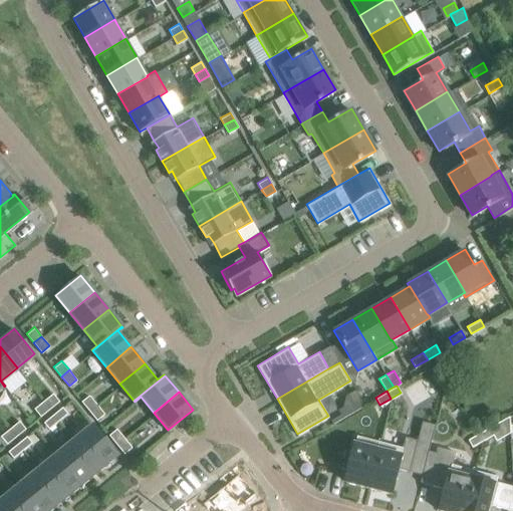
[(52,393),(43,400),(49,408),(59,400),(52,393)]
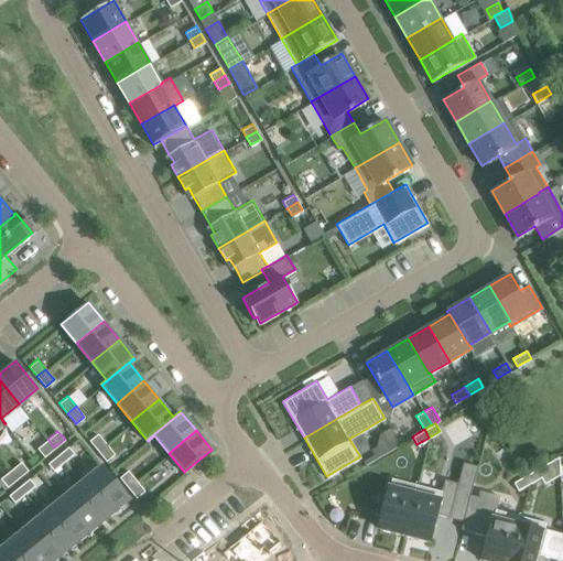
[(106,443),(97,432),(88,440),(97,450),(106,443)]
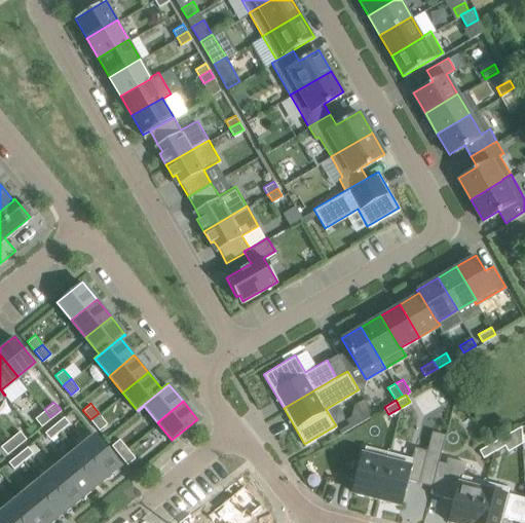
[(50,417),(44,409),(35,417),(41,425),(50,417)]
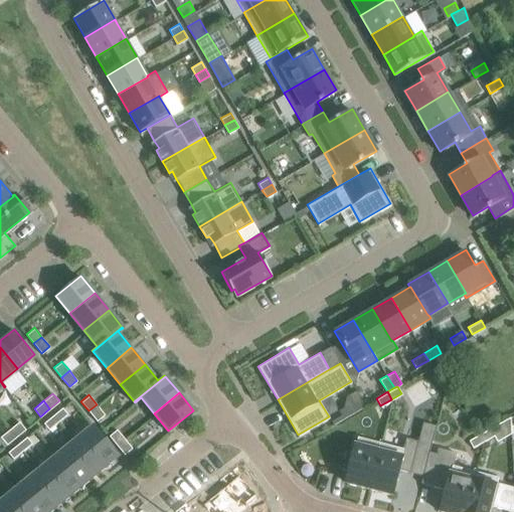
[(105,413),(97,404),(89,410),(97,420),(105,413)]
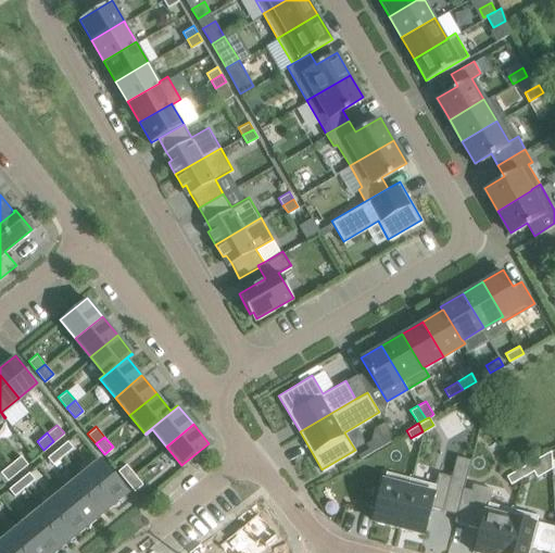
[(63,453),(72,445),(66,439),(58,447),(63,453)]
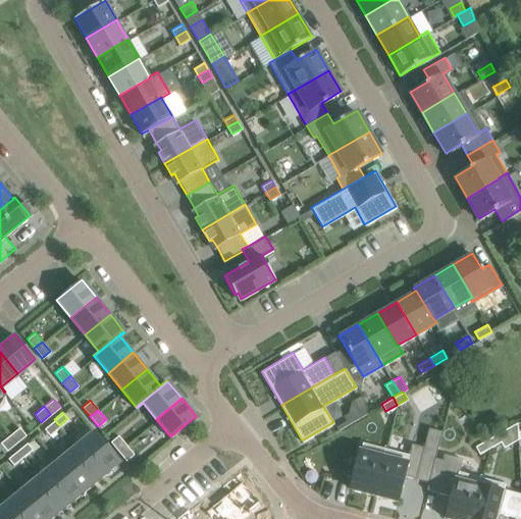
[(54,419),(44,427),(49,433),(59,425),(54,419)]
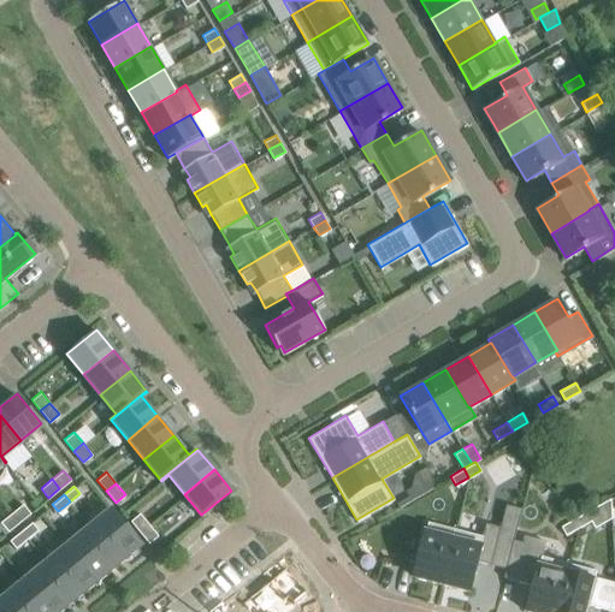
[(11,511),(19,521),(30,512),(23,503),(11,511)]
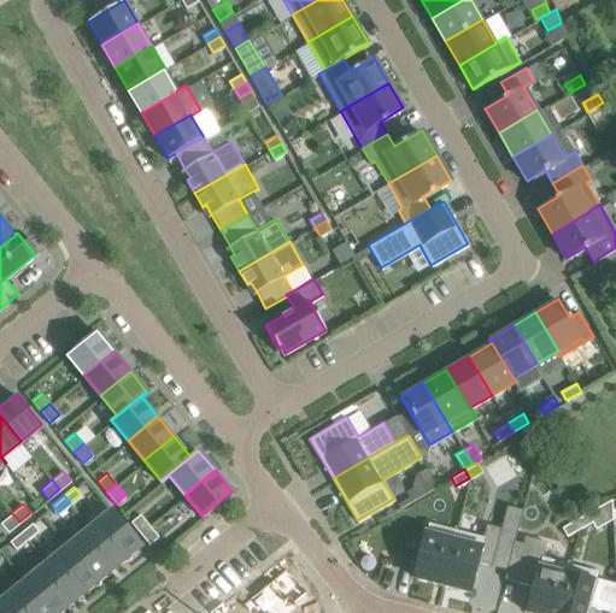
[(89,526),(118,563),(139,546),(140,544),(133,537),(124,525),(111,510),(89,526)]
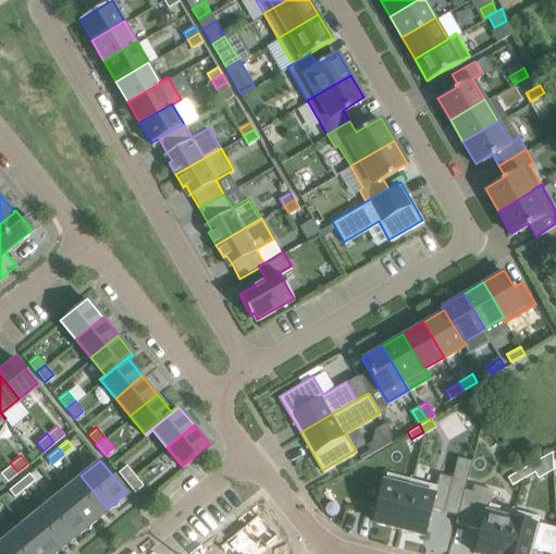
[(17,471),(10,463),(0,471),(7,480),(17,471)]
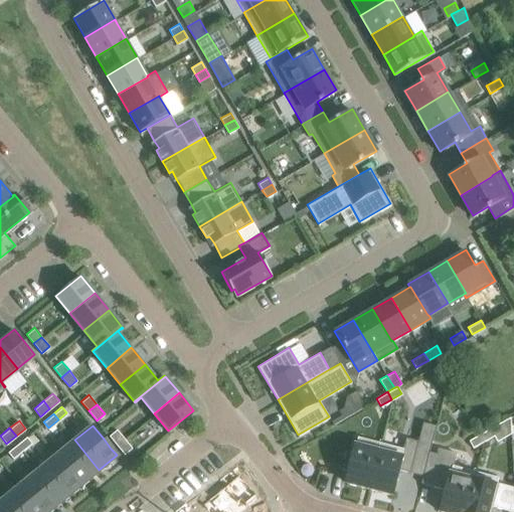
[(490,428),(479,434),(483,441),(494,435),(490,428)]
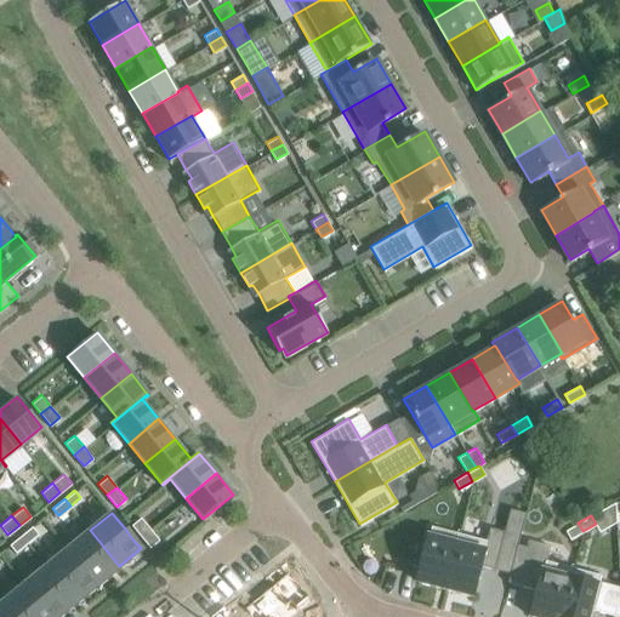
[(140,536),(149,527),(141,516),(131,524),(140,536)]
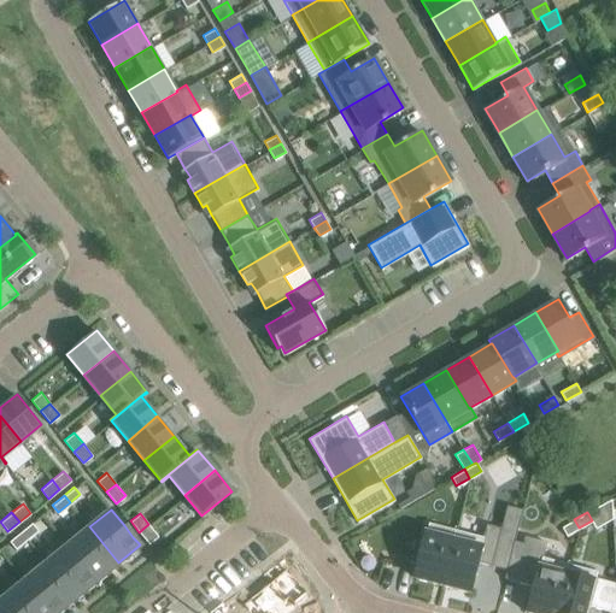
[(574,519),(562,526),(567,535),(579,528),(574,519)]
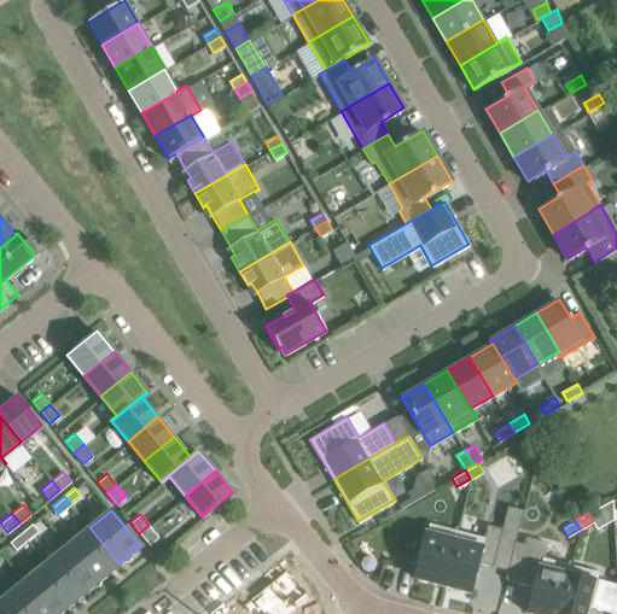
[(27,538),(38,530),(31,522),(21,531),(27,538)]
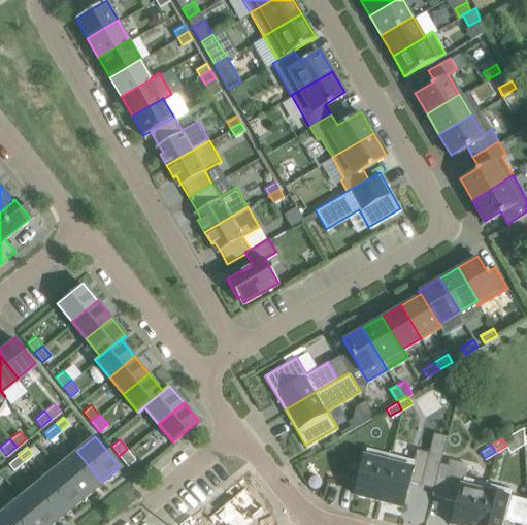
[(366,447),(354,494),(377,500),(390,453),(366,447)]
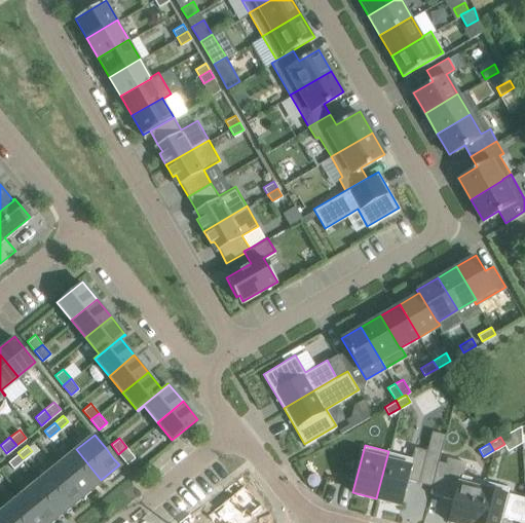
[(126,447),(118,454),(126,463),(135,457),(126,447)]
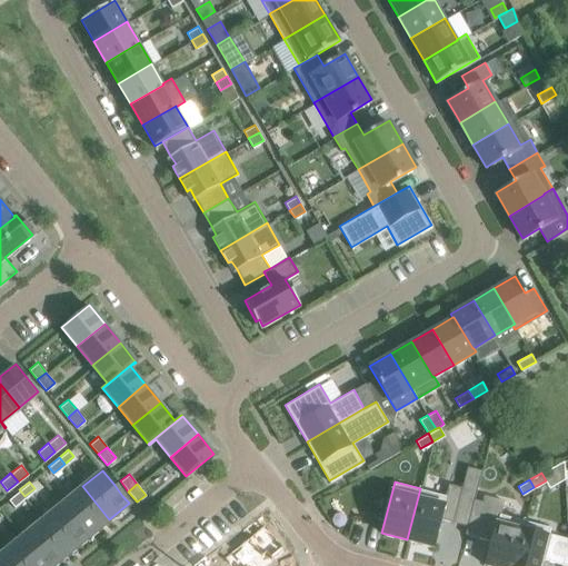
[(420,488),(407,539),(432,545),(439,517),(454,522),(461,487),(448,484),(445,495),(420,488)]
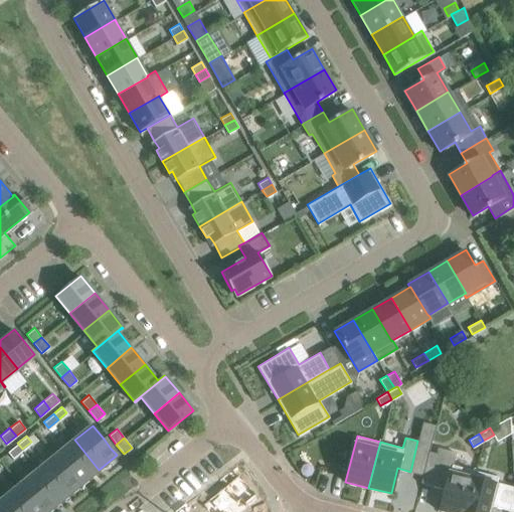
[(99,470),(74,440),(56,455),(80,485),(99,470)]
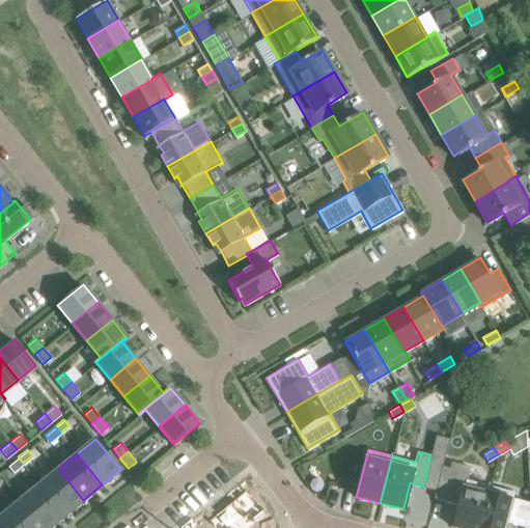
[(18,456),(7,465),(12,471),(23,463),(18,456)]
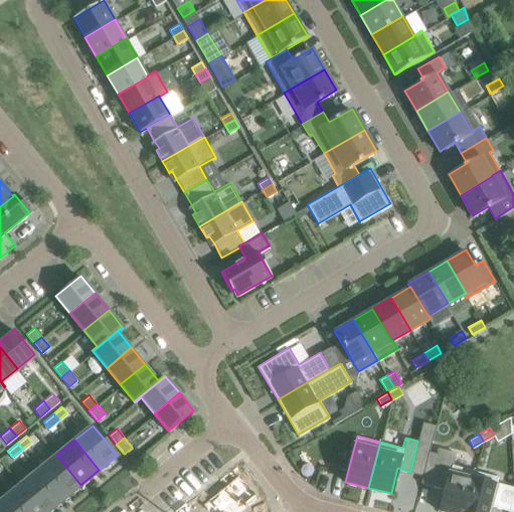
[(429,450),(420,482),(433,485),(446,489),(440,510),(447,511),(463,511),(475,470),(452,465),(456,451),(438,446),(437,452),(429,450)]
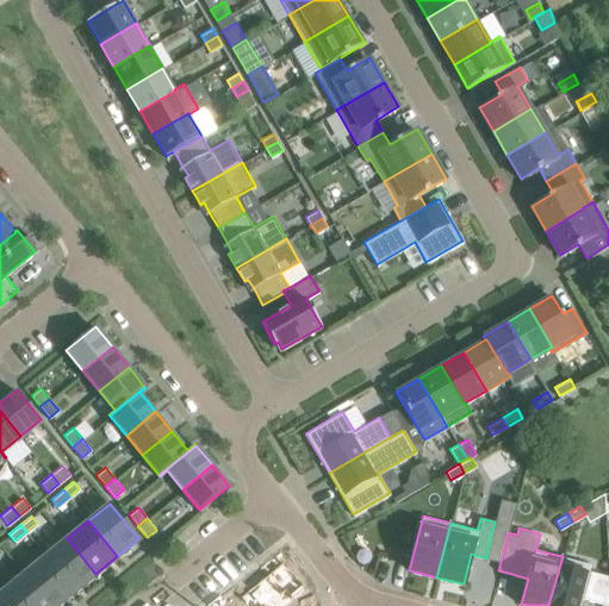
[(45,555),(74,591),(95,574),(67,538),(45,555)]
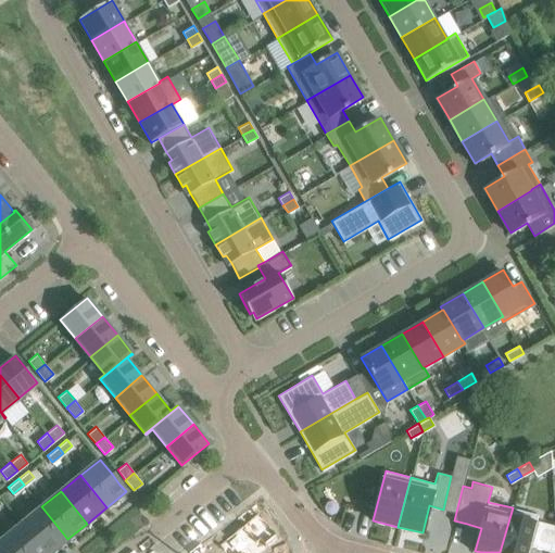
[(50,552),(67,539),(41,506),(22,523),(47,552),(50,552)]
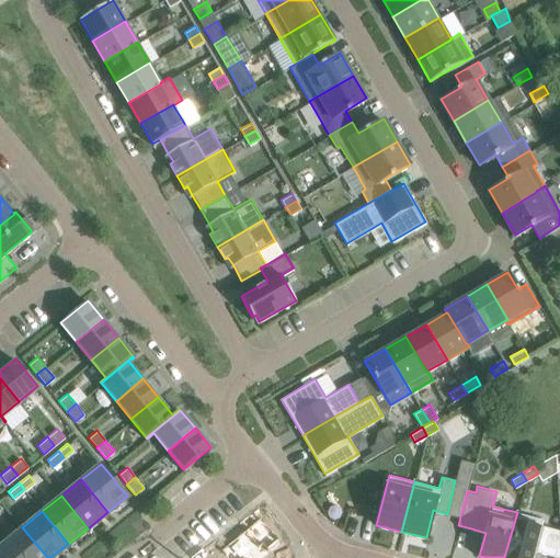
[(517,512),(504,557),(532,557),(534,550),(559,556),(559,549),(559,531),(540,525),(541,519),(517,512)]
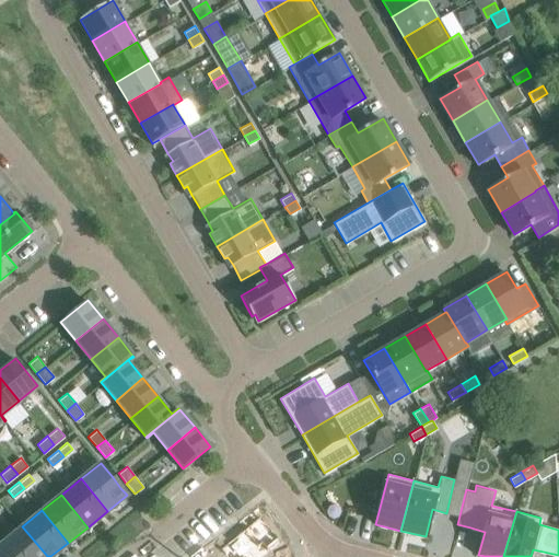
[(261,556),(266,555),(265,553),(281,543),(269,522),(224,545),(230,556),(261,556)]
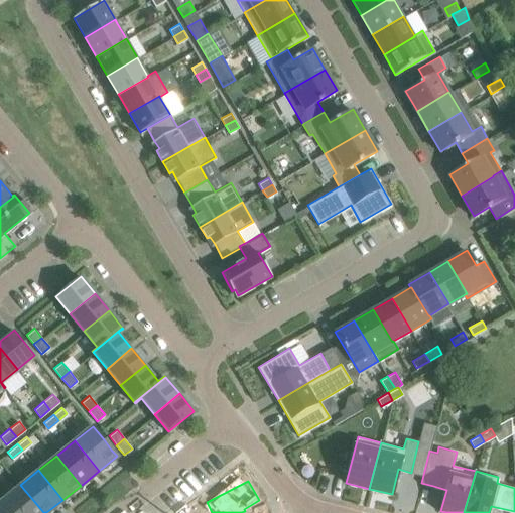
[(43,512),(20,485),(2,499),(13,512),(43,512)]
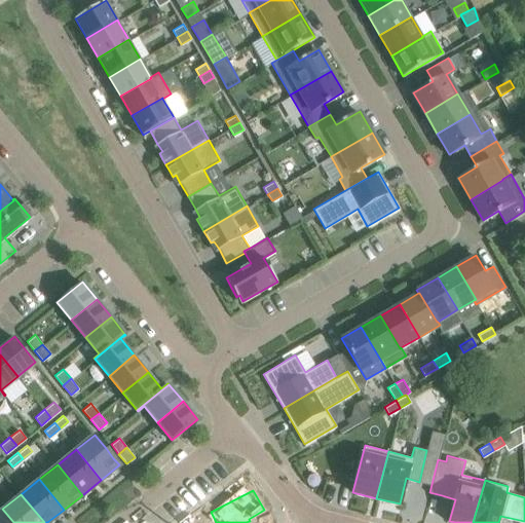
[(13,522),(2,509),(0,511),(0,522),(13,522)]
